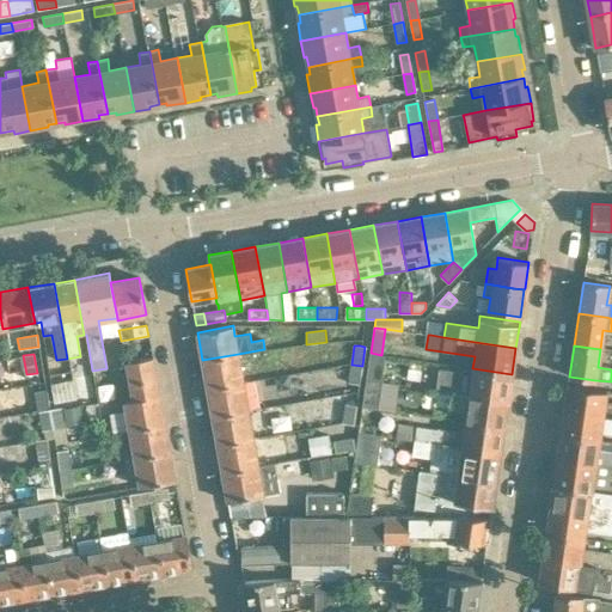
[(238,354),(202,360),(207,389),(243,383),(238,354)]
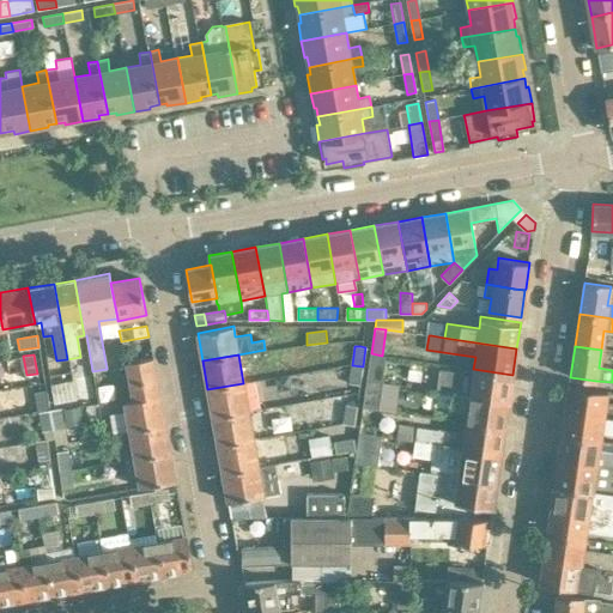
[(153,357),(125,363),(126,368),(132,399),(161,394),(153,357)]
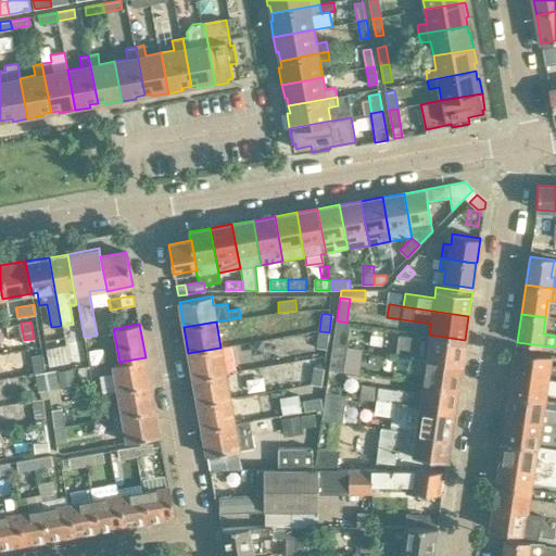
[(336,329),(333,344),(346,346),(349,331),(336,329)]
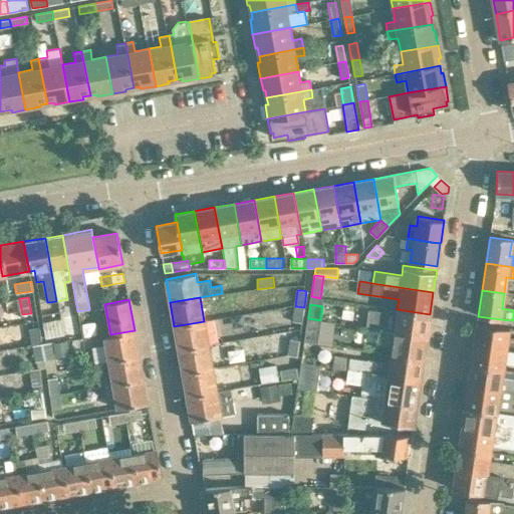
[(295,306),(292,322),(302,323),(304,307),(295,306)]
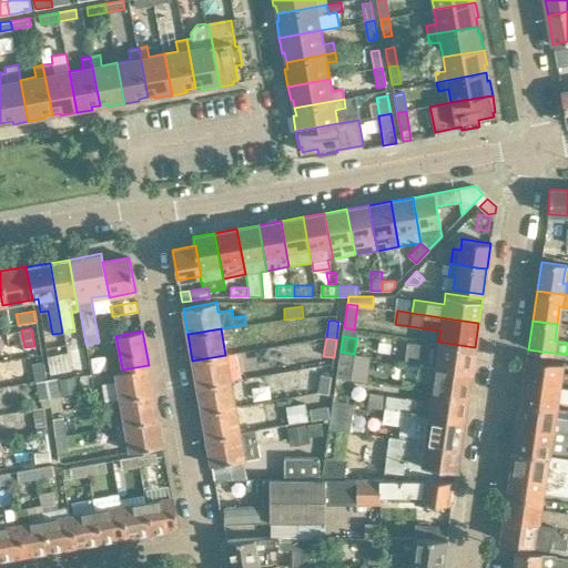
[(115,342),(104,343),(109,367),(110,371),(114,371),(122,369),(117,341),(115,342)]
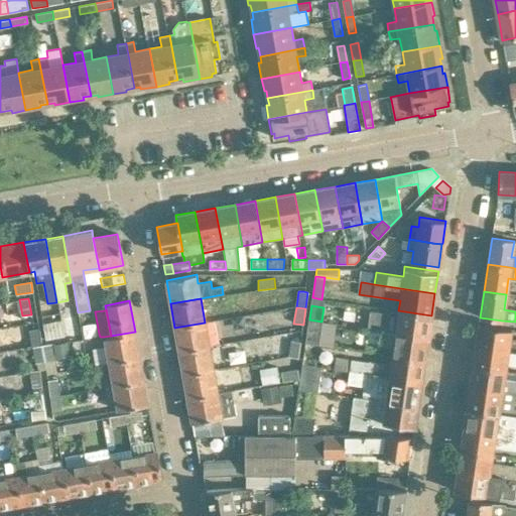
[(369,316),(367,329),(428,338),(431,315),(398,310),(397,320),(369,316)]
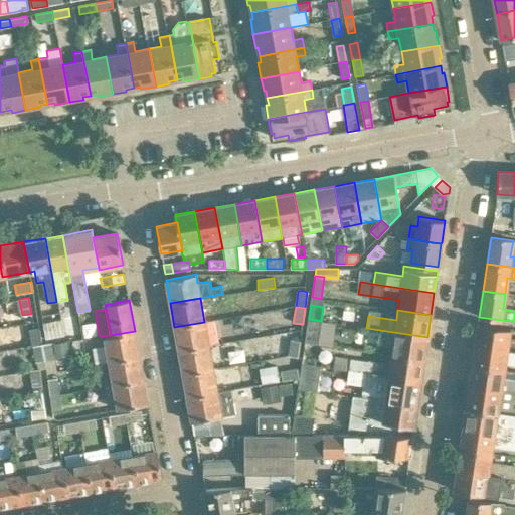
[(309,319),(306,342),(318,344),(321,321),(309,319)]
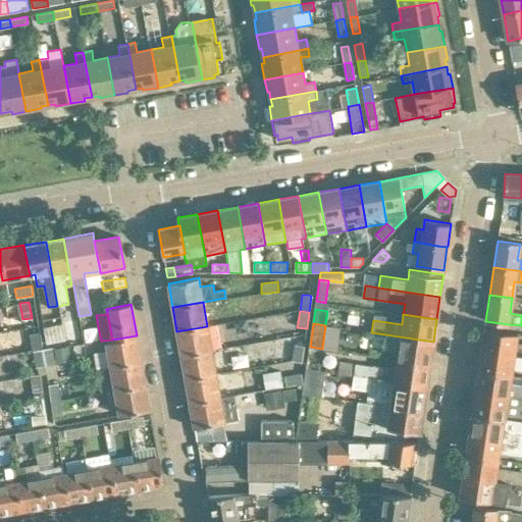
[(207,326),(176,331),(181,356),(212,350),(207,326)]
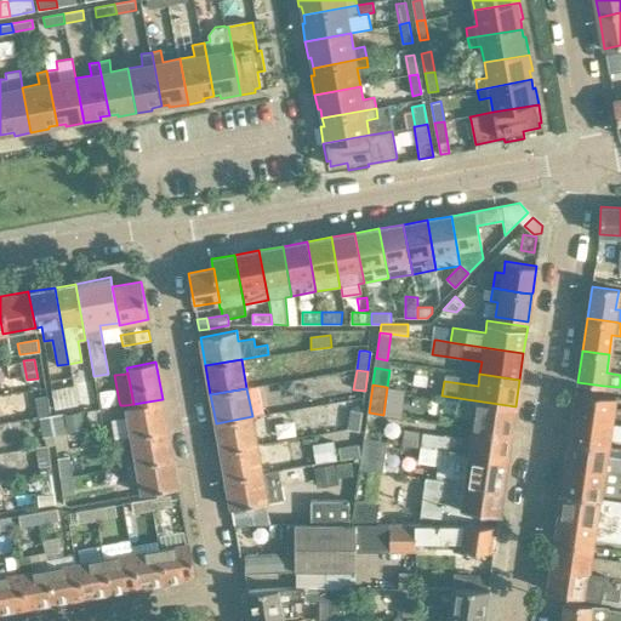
[(615,397),(576,392),(573,416),(620,422),(620,408),(613,408),(615,397)]
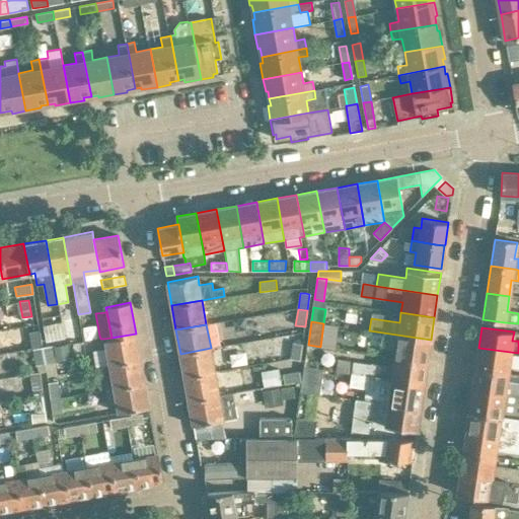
[(31,348),(43,347),(40,329),(31,330),(28,331),(31,349),(31,348)]
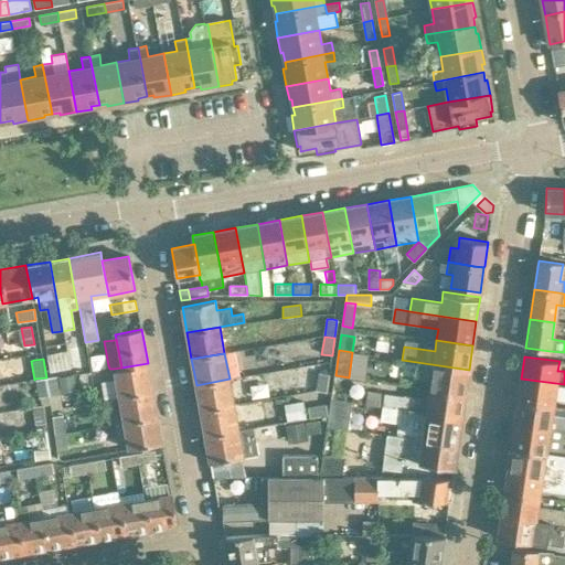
[(402,360),(400,373),(424,376),(422,386),(429,387),(466,392),(469,370),(402,360)]
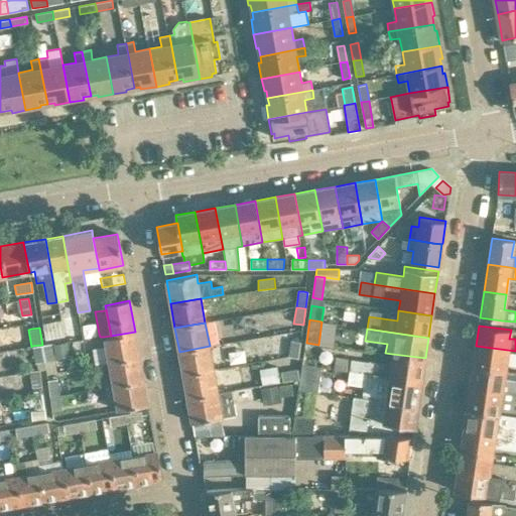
[(111,336),(104,337),(105,344),(108,362),(139,356),(135,332),(111,336)]
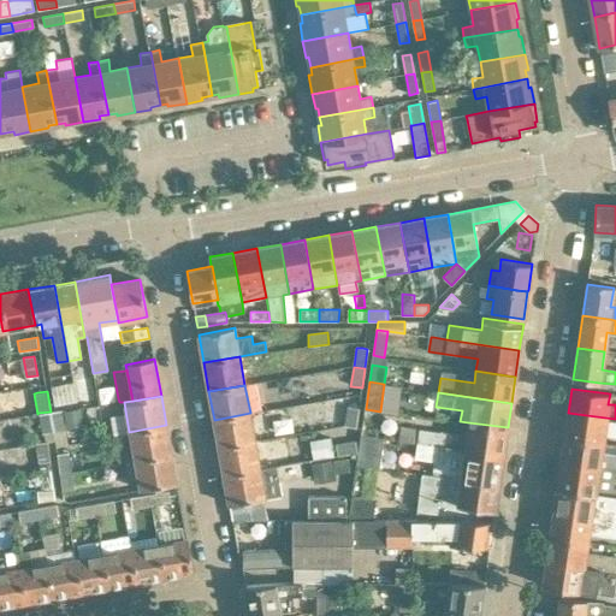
[(80,404),(64,408),(64,412),(66,426),(82,424),(80,404)]
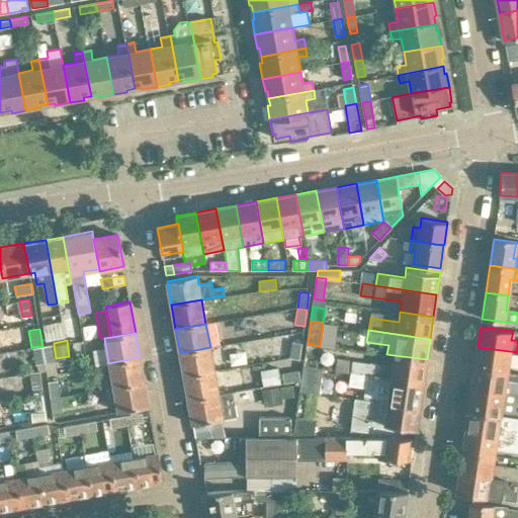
[(292,342),(290,358),(299,359),(301,343),(292,342)]
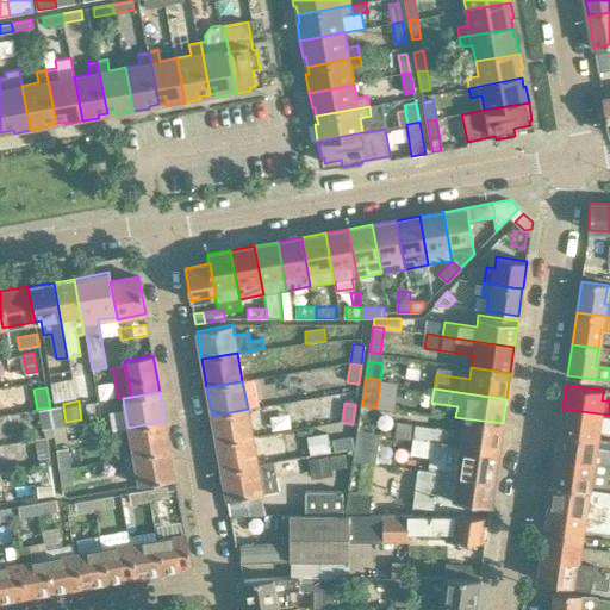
[(50,409),(54,428),(54,429),(67,427),(66,422),(63,408),(50,409)]
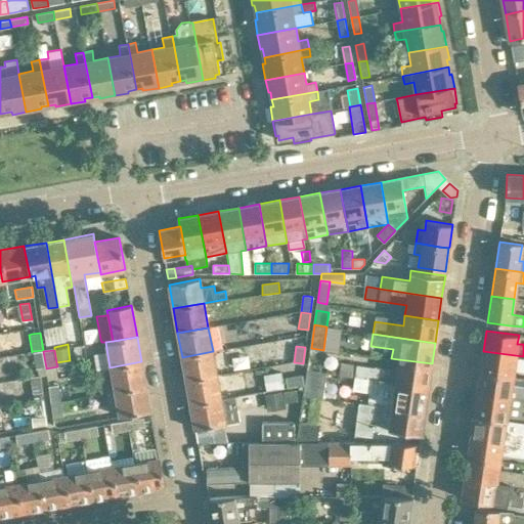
[(46,367),(43,351),(32,352),(32,353),(35,369),(46,367)]
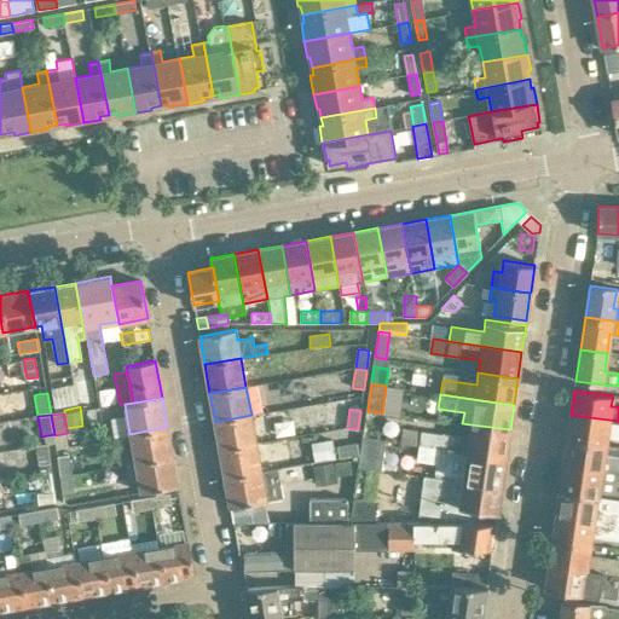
[(252,415),(215,422),(220,450),(256,444),(252,415)]
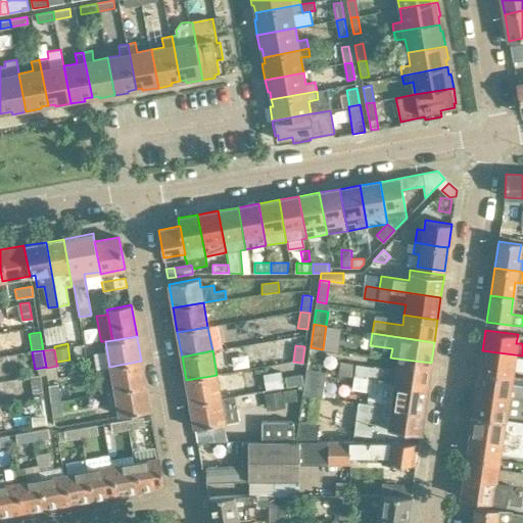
[(522,355),(482,350),(479,371),(512,375),(513,368),(522,369),(522,355)]
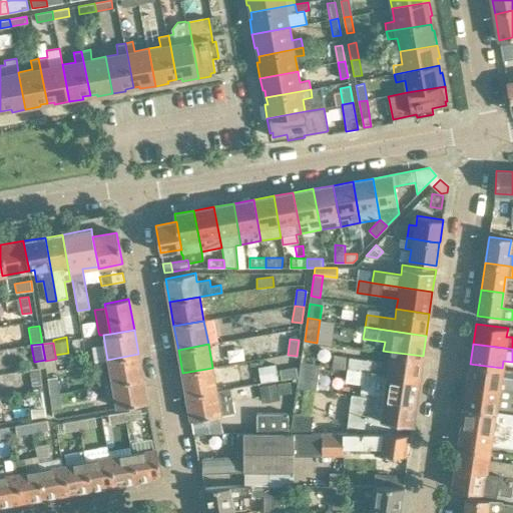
[(335,354),(333,367),(348,369),(359,371),(420,380),(422,360),(423,356),(390,352),(390,355),(389,362),(361,358),(335,354)]
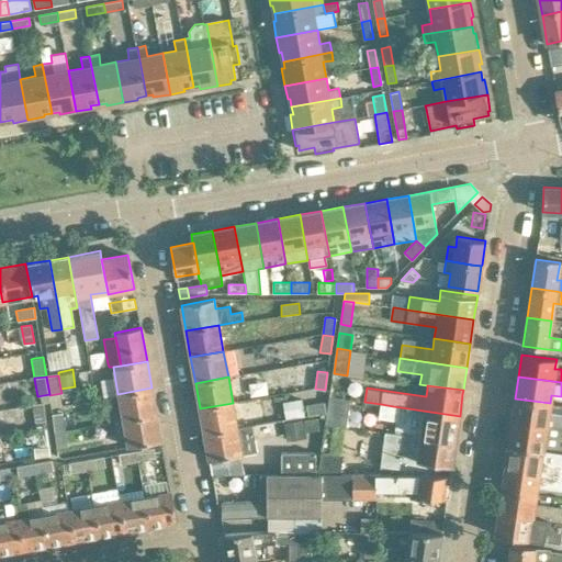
[(152,388),(117,394),(120,403),(123,420),(156,414),(152,388)]
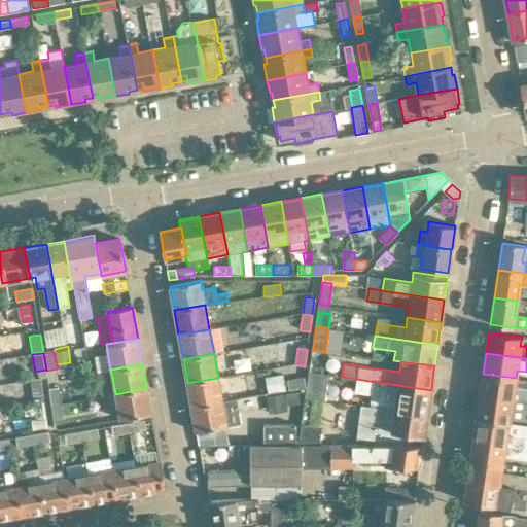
[(310,372),(306,397),(325,400),(328,375),(310,372)]
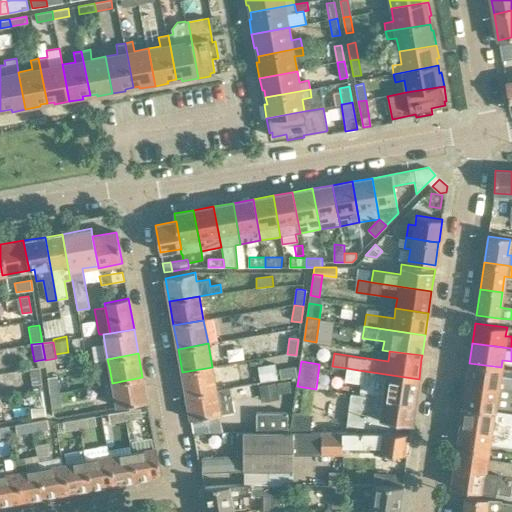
[(469,363),(466,382),(511,388),(511,368),(501,367),(469,363)]
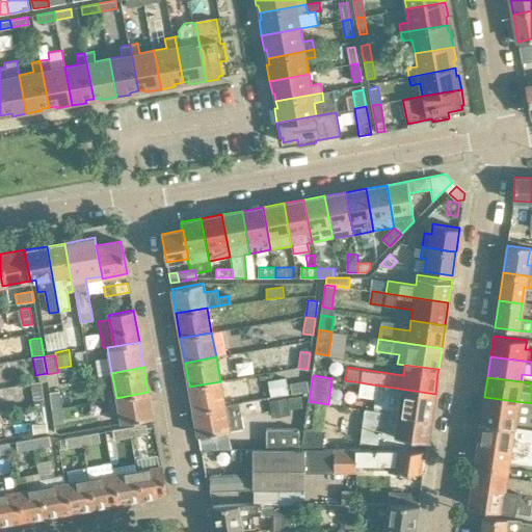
[(285,378),(269,381),(272,396),(288,393),(285,378)]
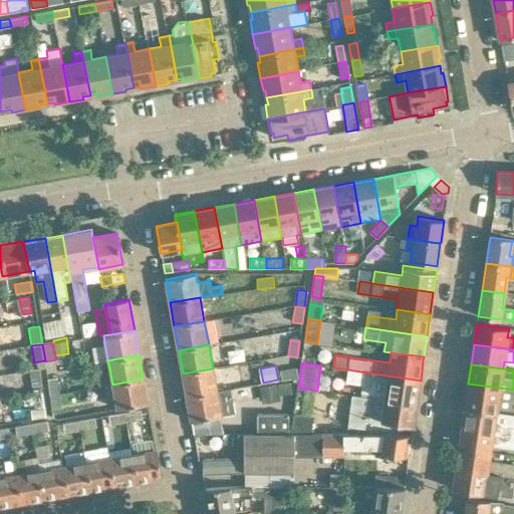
[(42,386),(40,368),(31,370),(30,370),(31,381),(32,387),(42,386)]
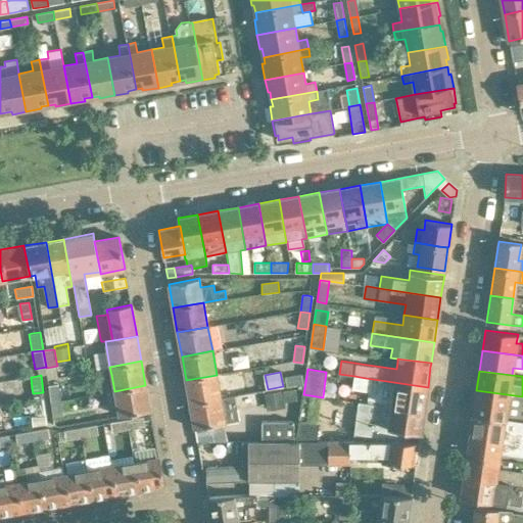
[(217,375),(186,380),(190,405),(221,399),(217,375)]
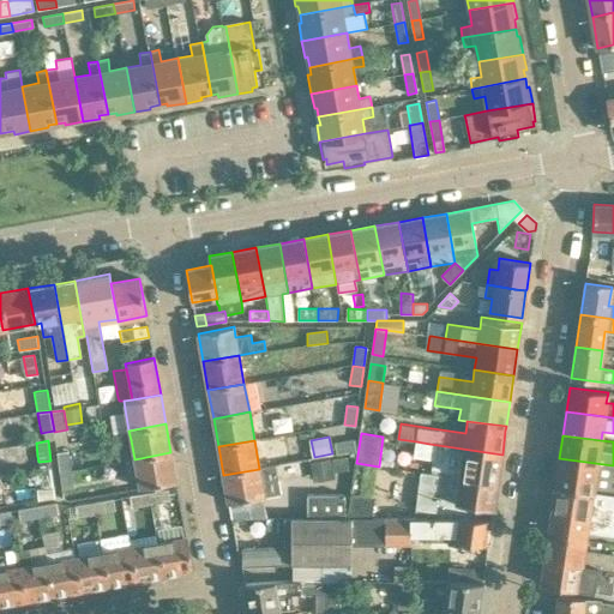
[(354,440),(335,444),(337,453),(355,450),(354,440)]
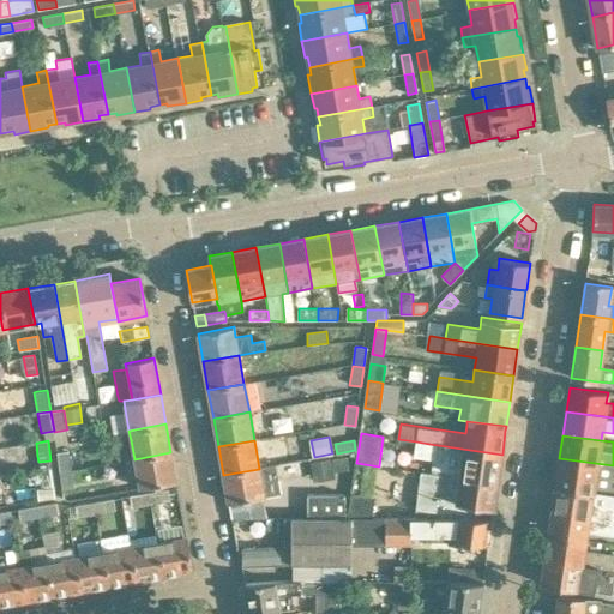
[(416,441),(415,457),(422,458),(433,459),(432,469),(459,474),(458,479),(498,483),(503,455),(429,444),(416,441)]
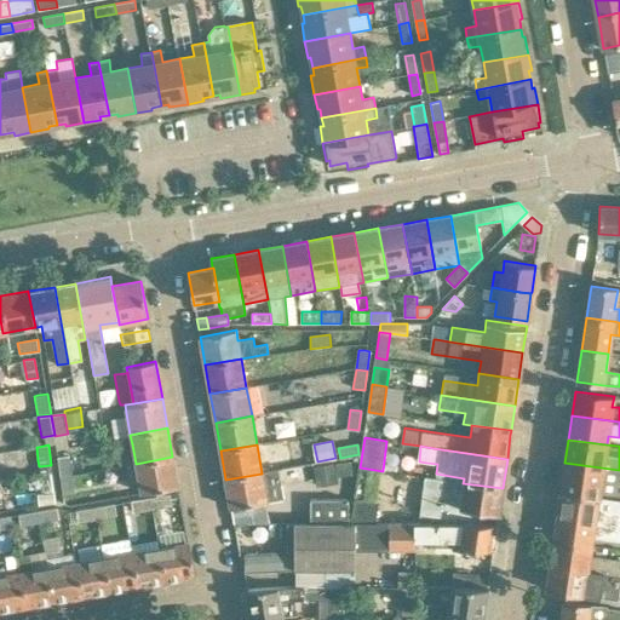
[(69,457),(58,459),(61,478),(72,477),(69,457)]
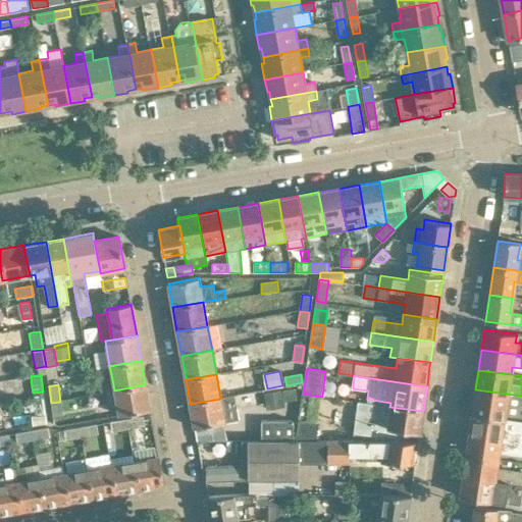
[(145,384),(114,390),(118,415),(150,410),(145,384)]
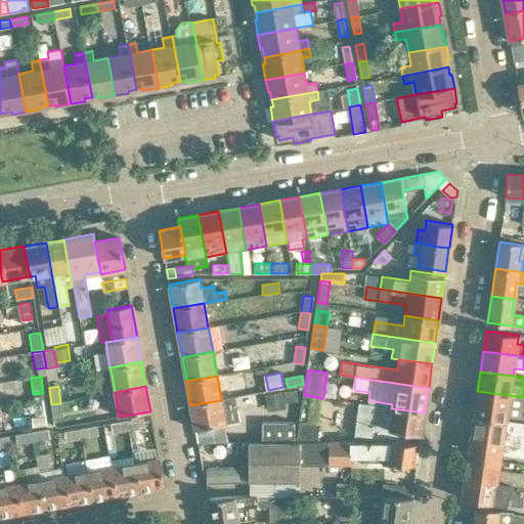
[(280,389),(263,392),(265,405),(284,402),(280,389)]
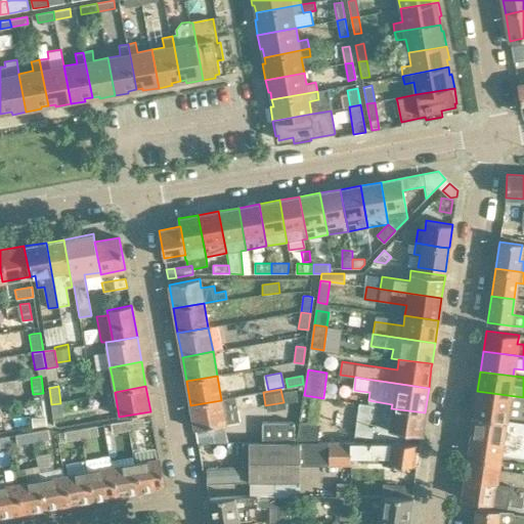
[(523,397),(477,391),(474,416),(507,421),(507,417),(509,407),(523,409),(523,397)]
